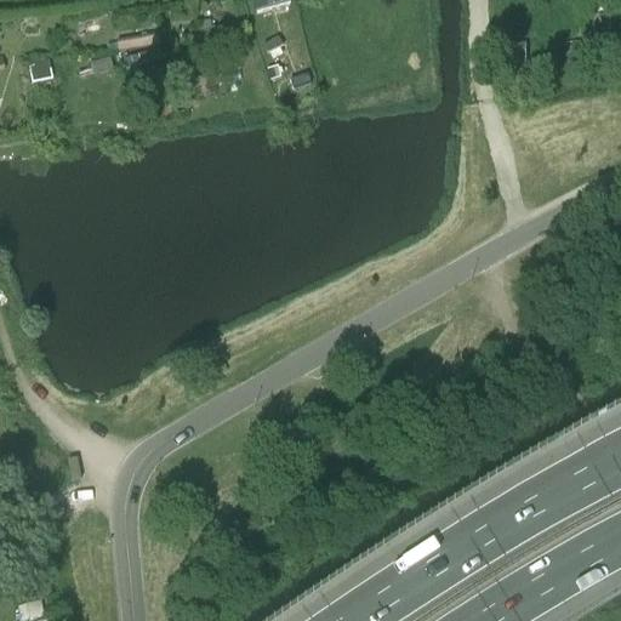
[(286,0),(266,0),(252,4),(255,16),(289,6),(286,0)]
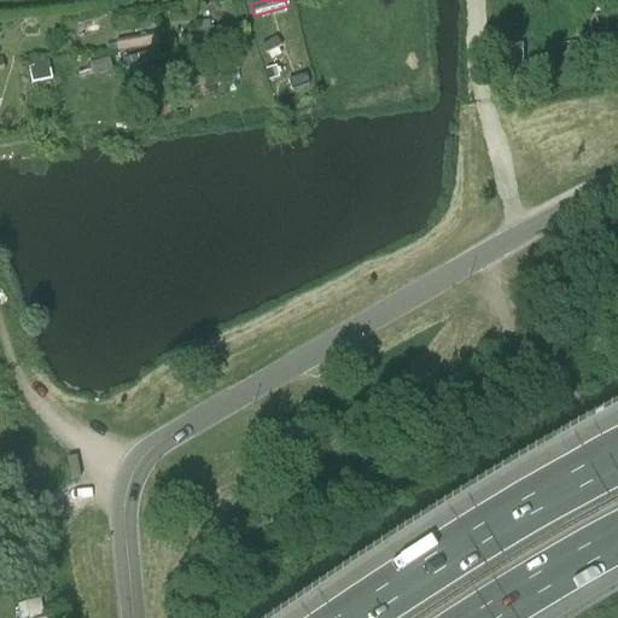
[(156,35),(115,41),(117,52),(158,46),(156,35)]
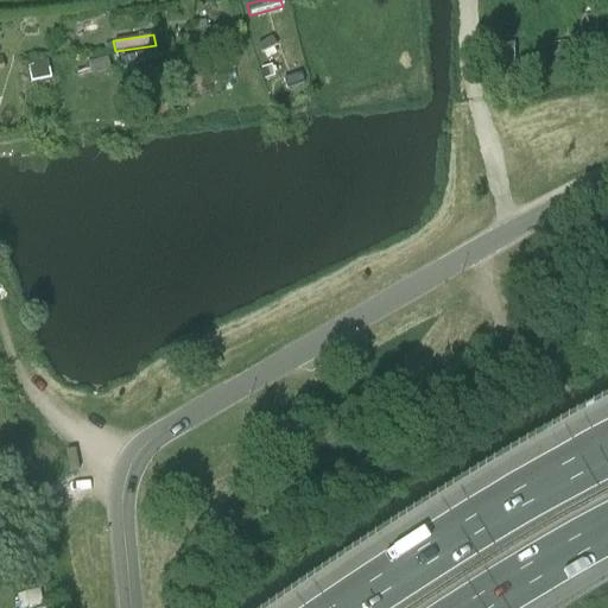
[(482,69),(511,69),(511,44),(482,44),(482,69)]
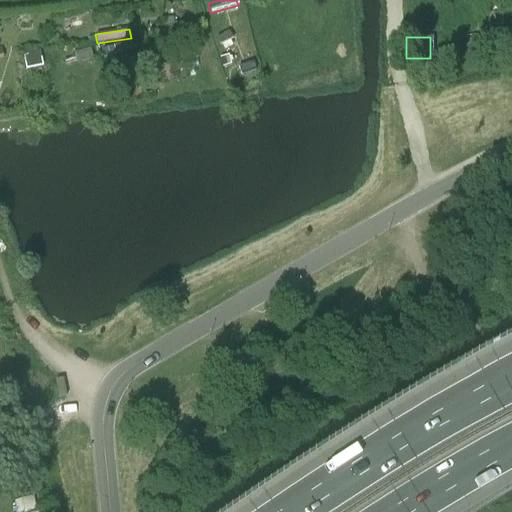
[(131,42),(100,50),(102,60),(133,51),(131,42)]
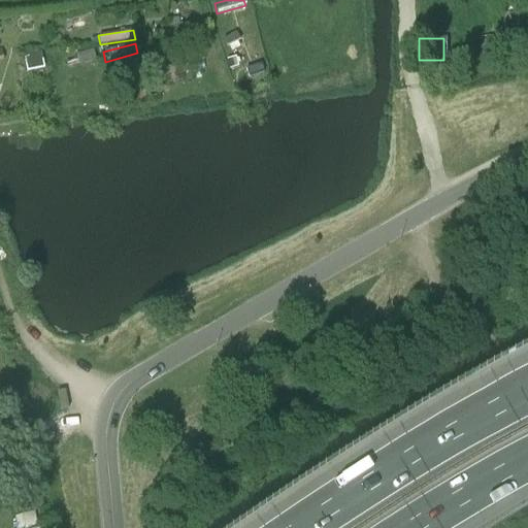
[(26,73),(43,69),(40,53),(22,56),(26,73)]
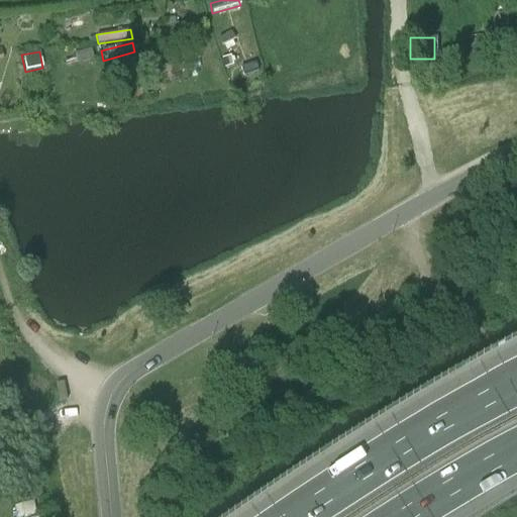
All buildings are outlined.
